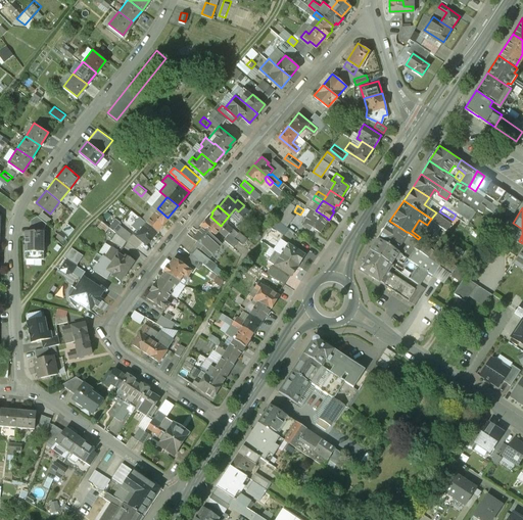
[(157,208),(147,221),(157,230),(168,218),(157,208)]
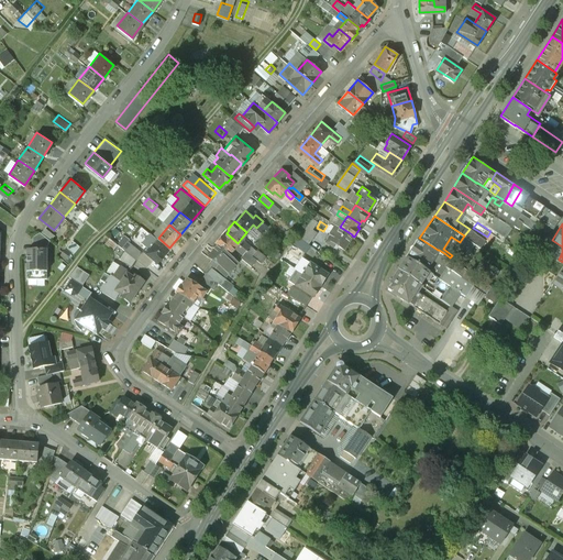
[(54,233),(44,227),(41,231),(50,239),(54,233)]
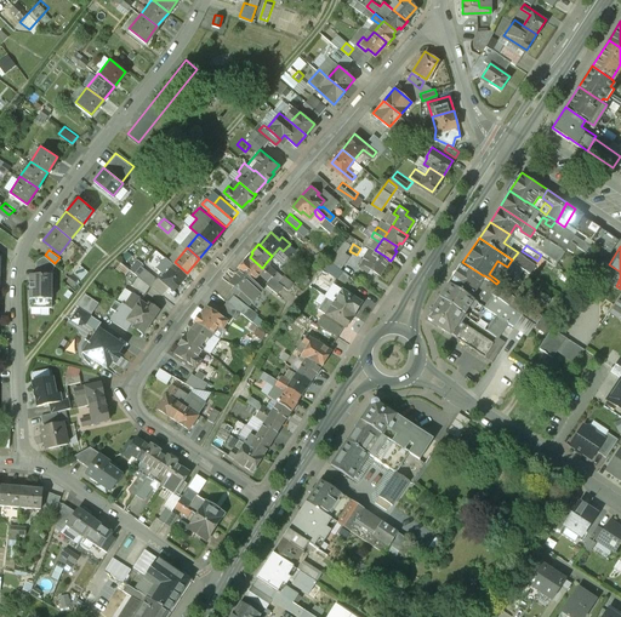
[(388,258),(375,250),(372,255),(369,258),(365,256),(359,264),(369,270),(371,267),(380,273),(388,260),(388,258)]
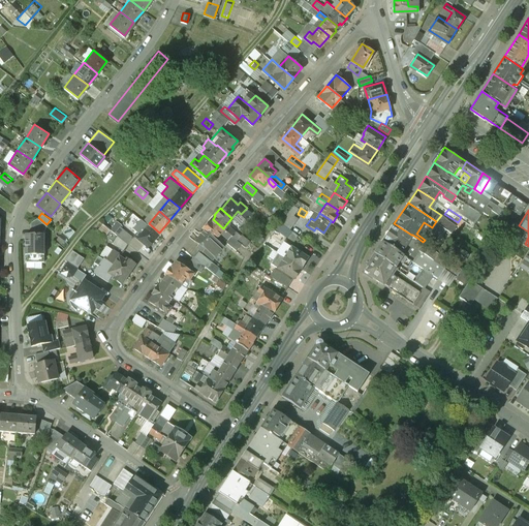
[(456,224),(441,215),(436,221),(445,227),(452,231),(456,224)]
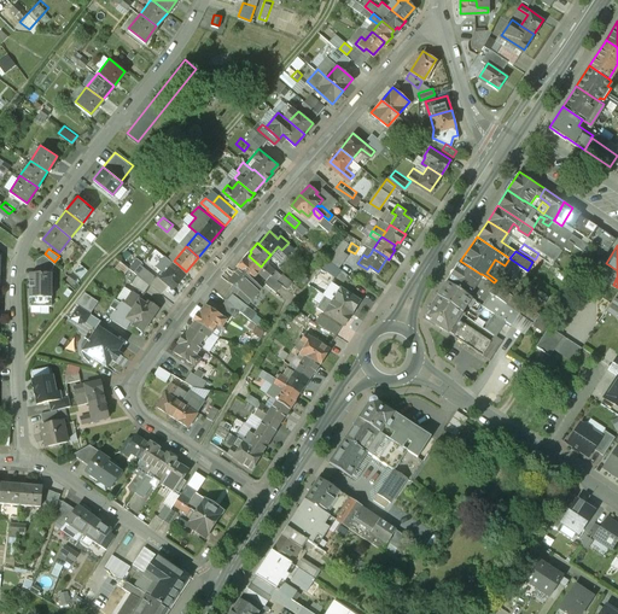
[(44,253),(36,258),(36,272),(52,272),(52,269),(54,262),(45,253),(44,253)]
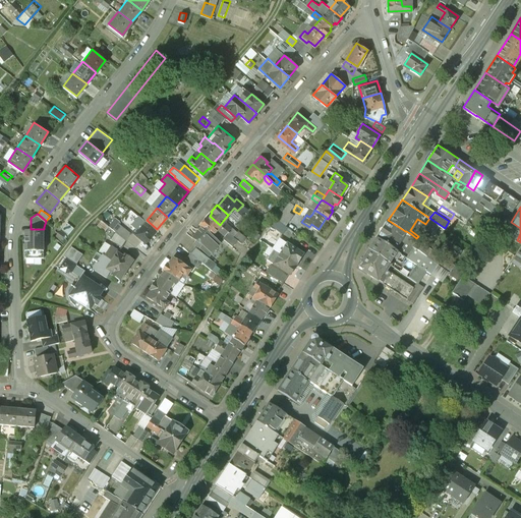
[(210,216),(207,219),(206,217),(199,224),(200,226),(201,225),(212,234),(217,228),(220,225),(210,216)]
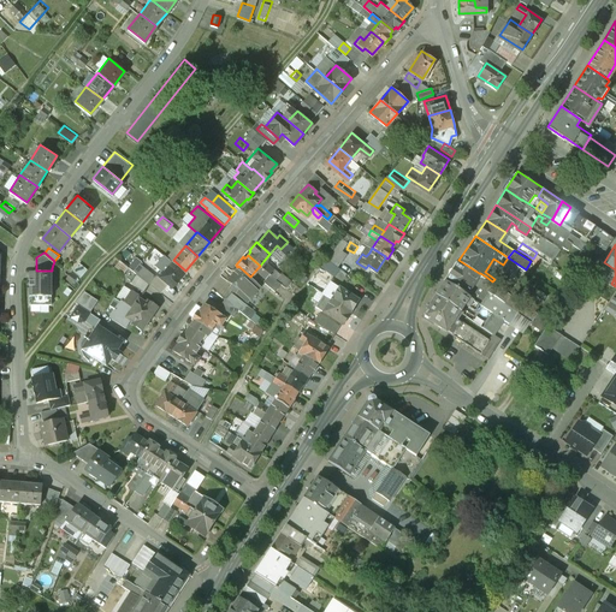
[(519,265),(508,257),(503,265),(501,267),(513,274),(519,265)]
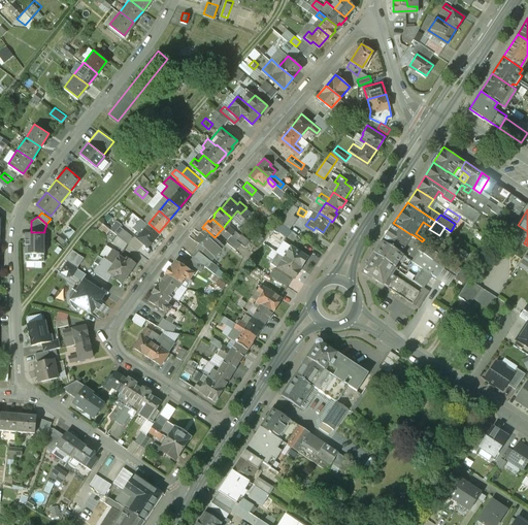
[(64,228),(70,234),(76,228),(70,222),(64,228)]
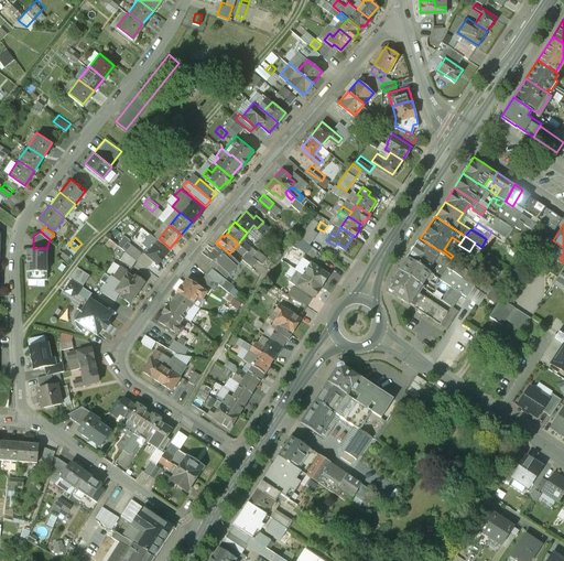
[(117,244),(108,237),(106,240),(112,249),(117,244)]
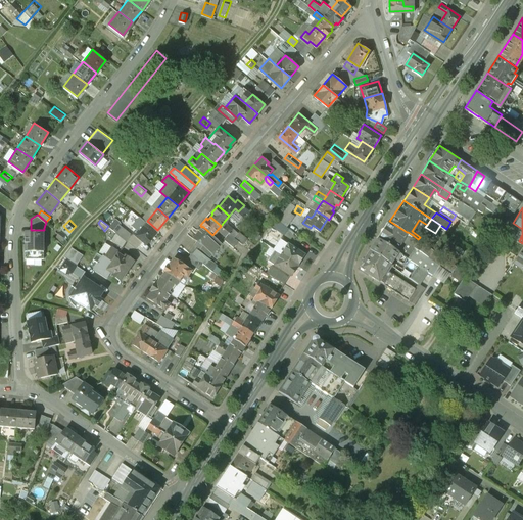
[(139,230),(136,234),(147,242),(157,230),(147,221),(139,230)]
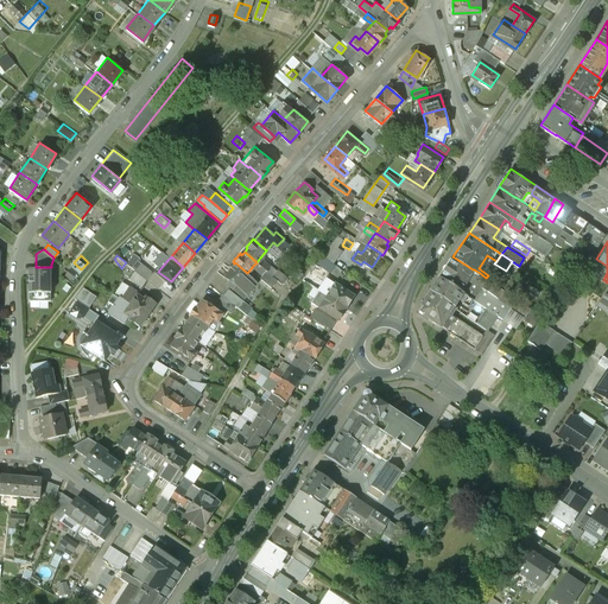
[(473,269),(453,256),(439,277),(460,290),(473,269)]
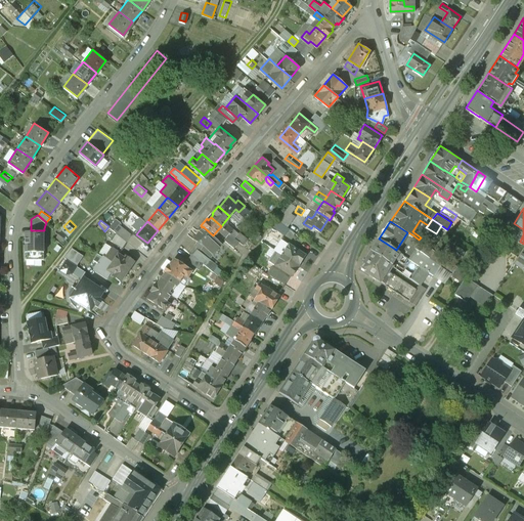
[(132,233),(118,222),(113,229),(127,241),(132,233)]
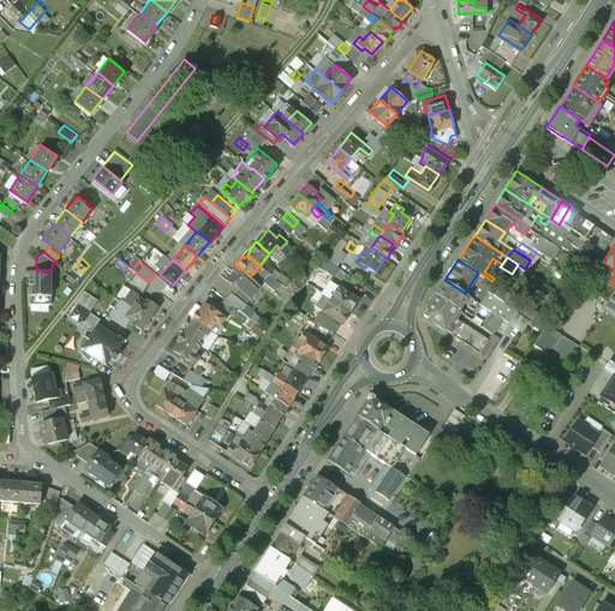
[(279,271),(273,267),(272,268),(263,261),(260,265),(280,282),(285,286),(290,279),(280,270),(279,271)]
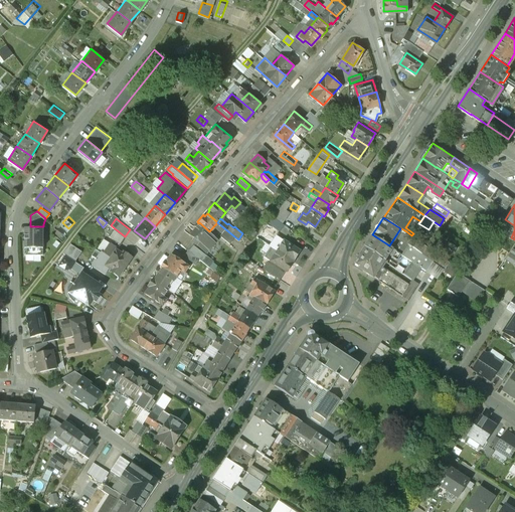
[(209,231),(199,222),(198,223),(190,233),(196,238),(194,241),(206,250),(216,237),(209,231)]
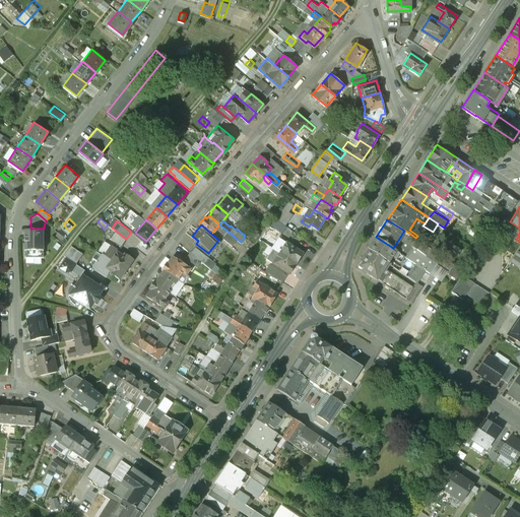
[(237,239),(219,224),(216,228),(223,234),(222,237),(232,245),(237,239)]
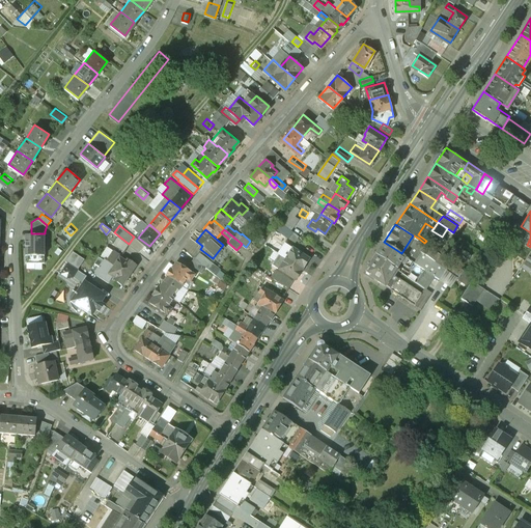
[(285,237),(276,230),(272,235),(281,242),(285,237)]
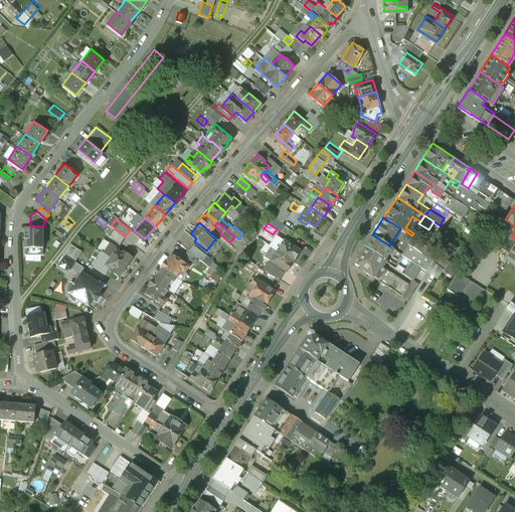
[(30,226),(25,226),(25,253),(43,254),(43,226),(30,226)]
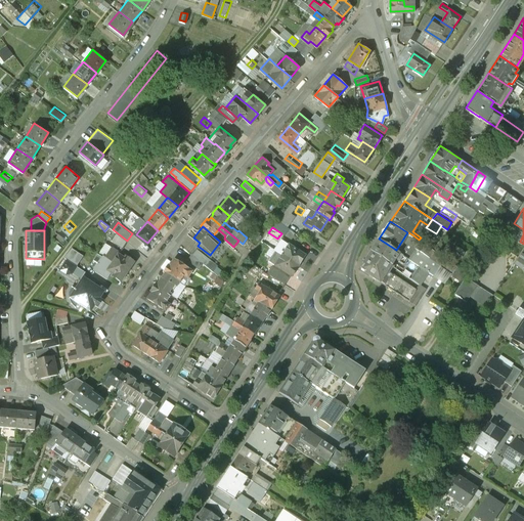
[(396,250),(379,239),(372,251),(391,263),(397,255),(397,258),(404,262),(407,257),(396,250)]
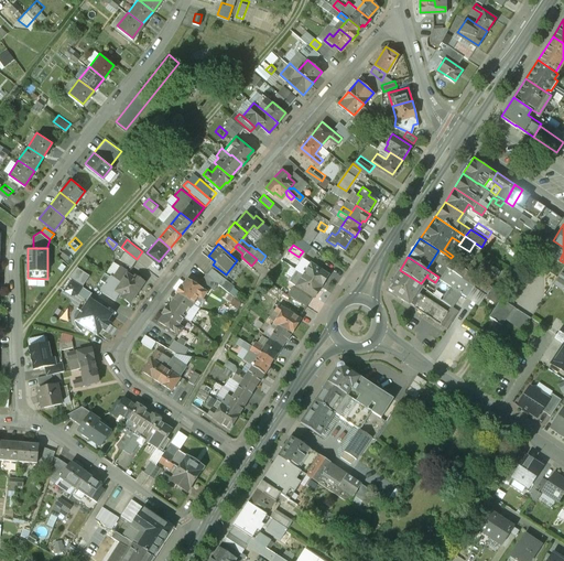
[(467,269),(451,258),(446,266),(463,276),(467,269)]
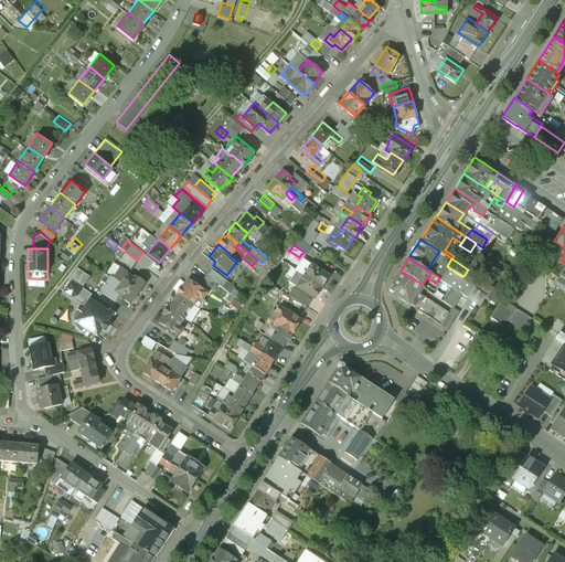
[(557,258),(544,278),(553,284),(564,265),(564,263),(561,261),(557,258)]
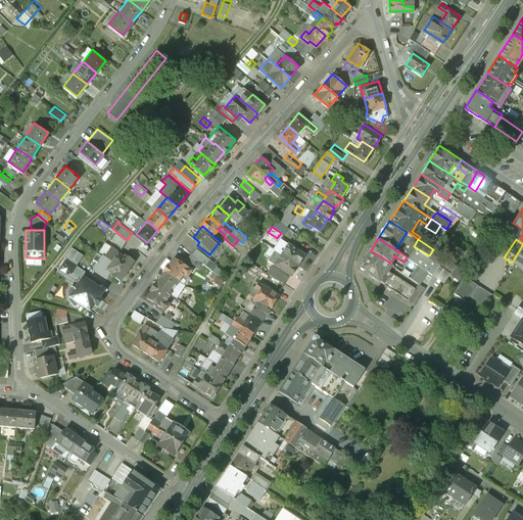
[(303,252),(288,242),(281,252),(297,264),(303,252)]
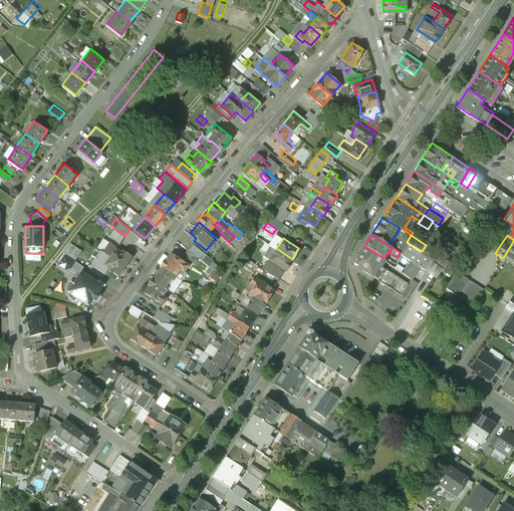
[(81,250),(70,242),(62,251),(65,253),(74,259),(75,259),(81,250)]
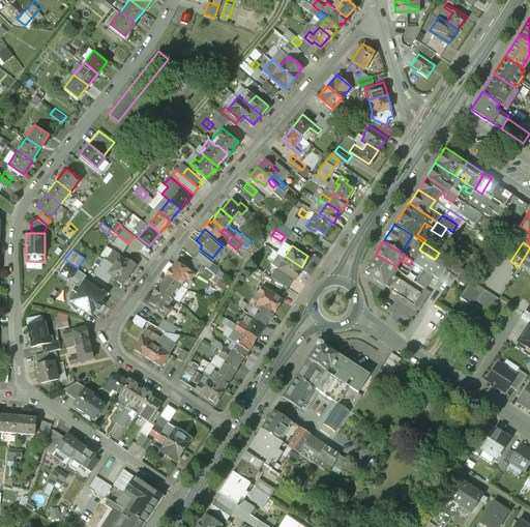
[(211,261),(199,251),(194,256),(207,267),(211,261)]
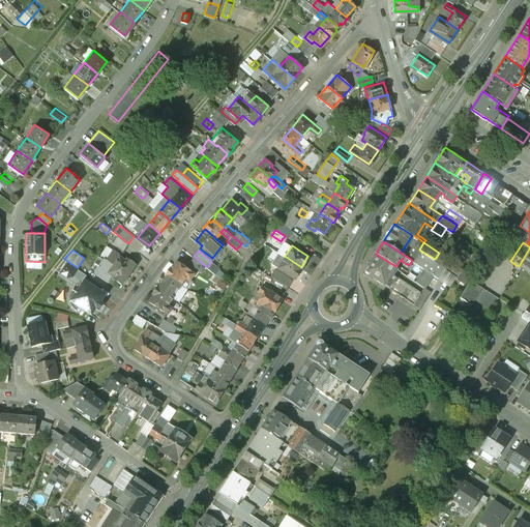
[(114,258),(109,254),(106,258),(114,263),(116,261),(114,260),(114,259),(114,258)]
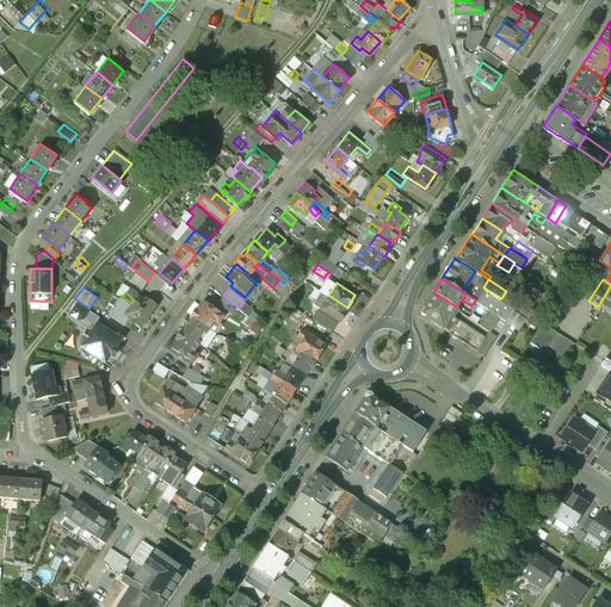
[(456,307),(433,292),(420,311),(443,327),(456,307)]
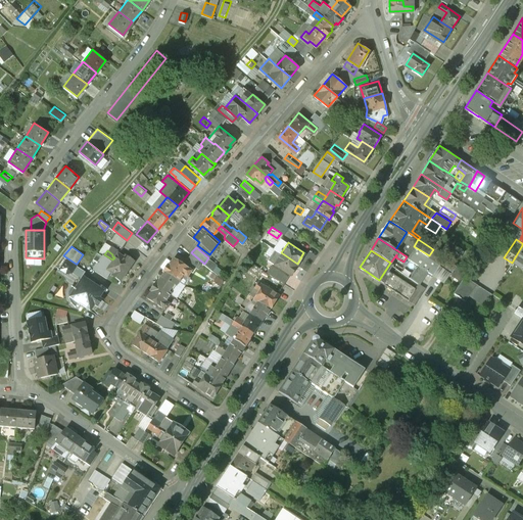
[(124,256),(117,252),(114,257),(112,260),(127,270),(133,260),(126,254),(124,256)]
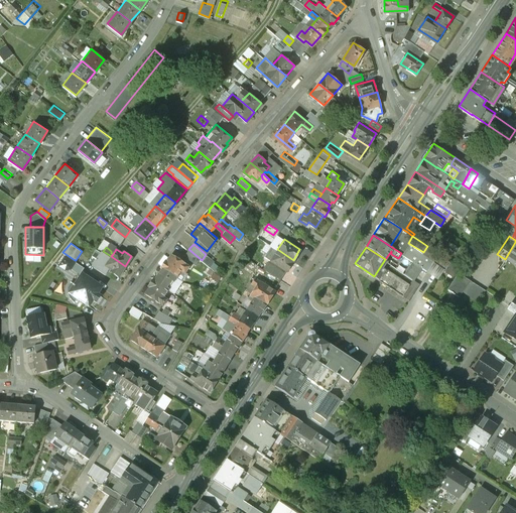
[(277,249),(271,259),(287,269),(293,260),(277,249)]
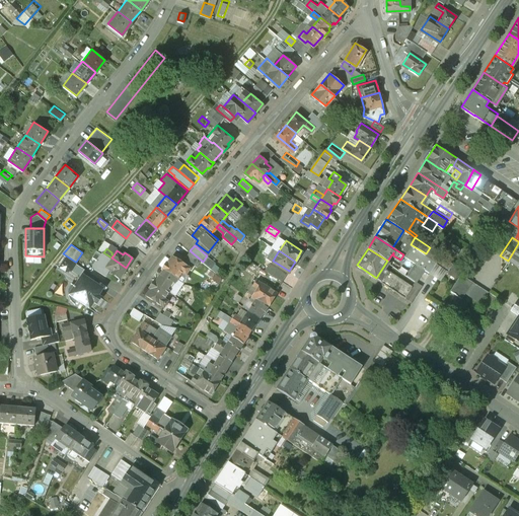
[(101,251),(92,266),(105,275),(110,268),(113,270),(112,272),(120,277),(126,268),(112,258),(103,252),(101,251)]
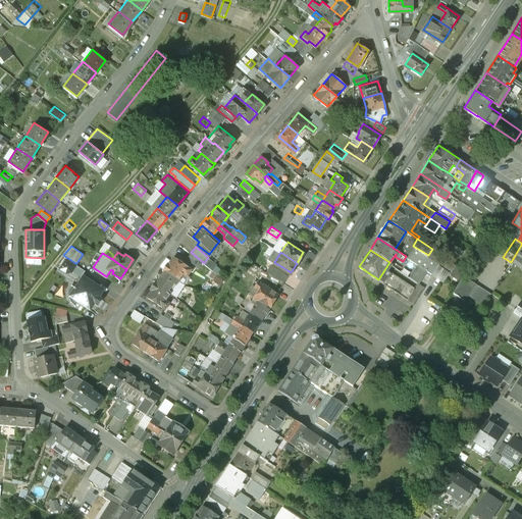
[(66,257),(59,267),(65,271),(71,270),(75,263),(66,257)]
